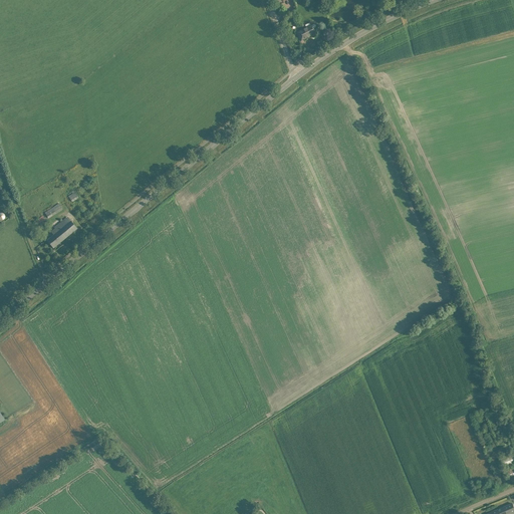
[(311,25),(300,30),(296,33),(300,41),(315,33),(313,29),(315,28),(315,26),(315,25),(313,24),(311,25)]
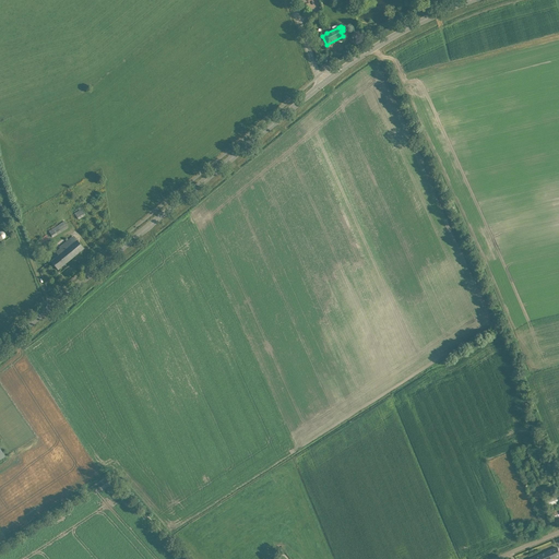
[(76,212),(74,213),(79,219),(85,215),(81,207),(75,211),(76,212)]
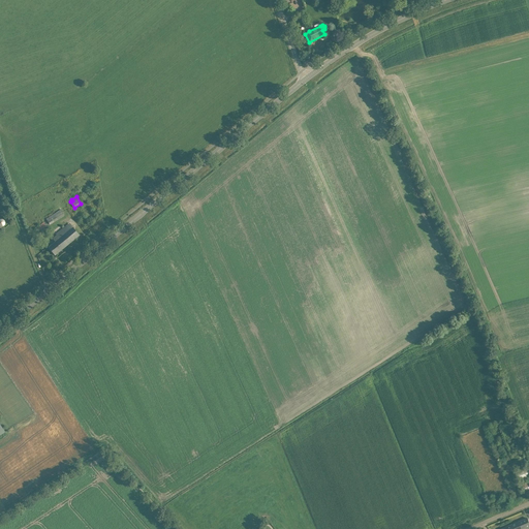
[(47,219),(50,224),(64,215),(61,210),(47,219)]
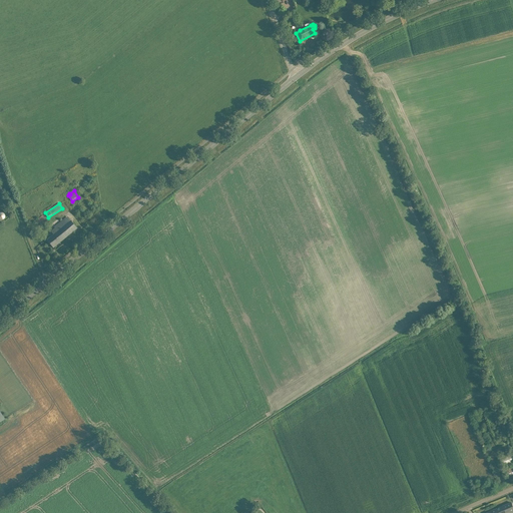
[(43,215),(35,220),(37,224),(45,219),(43,215)]
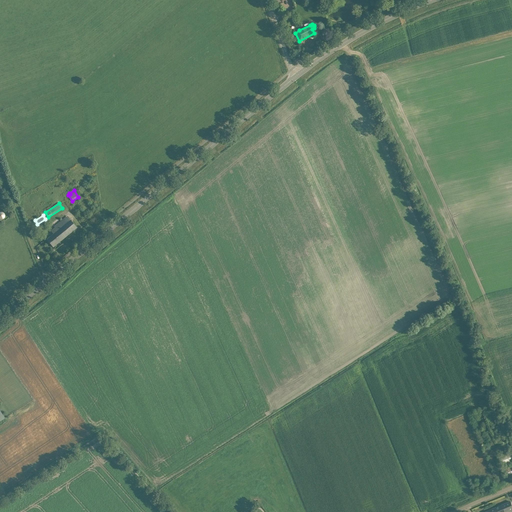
[(47,240),(50,243),(53,247),(77,228),(67,216),(54,227),(55,228),(51,231),(53,234),(47,240)]
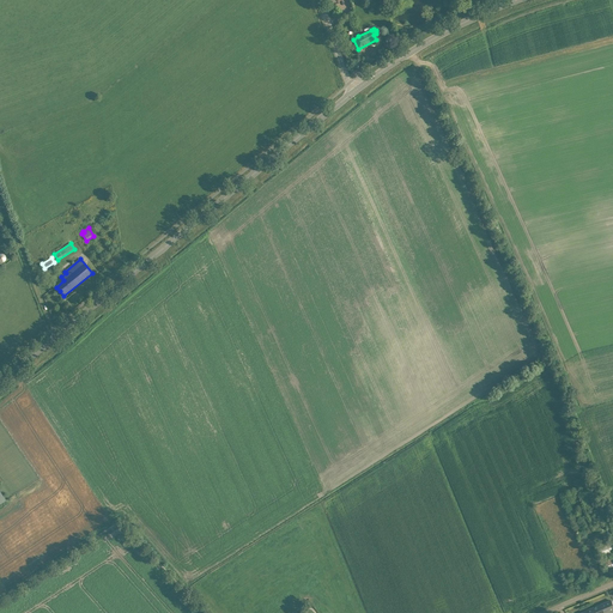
[(590,507),(590,508),(587,509),(596,532),(600,530),(605,529),(604,528),(608,527),(599,504),(595,505),(590,507)]
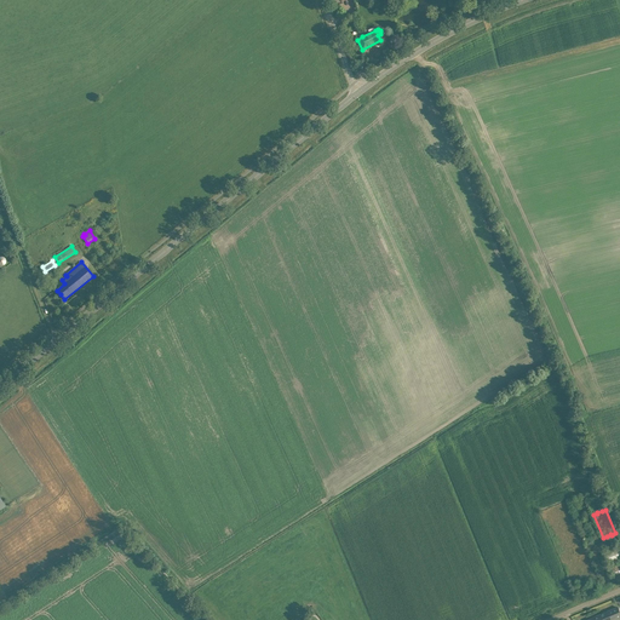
[(619,549),(607,554),(609,562),(619,557),(619,549)]
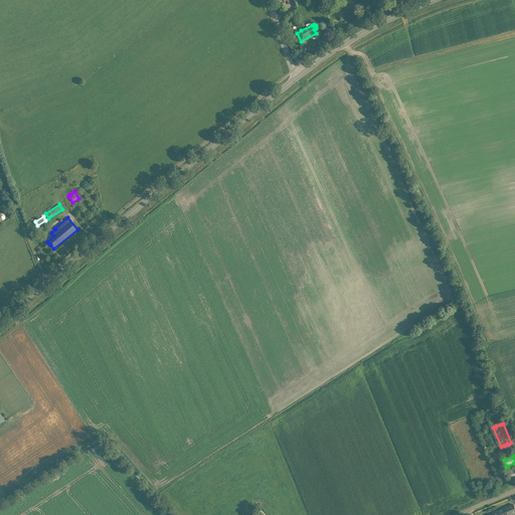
[(505,508),(508,514),(514,514),(514,507),(514,504),(505,508)]
